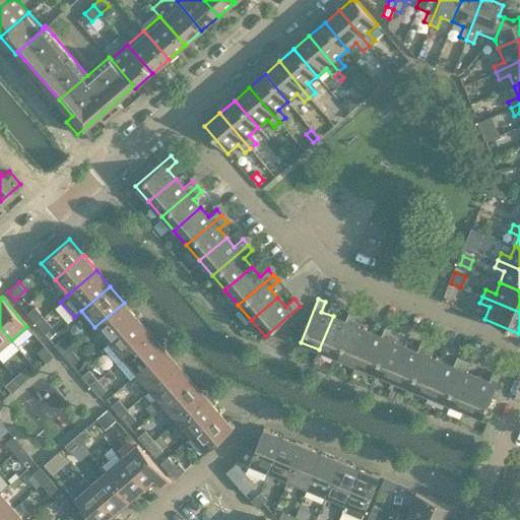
[(109,343),(137,319),(124,303),(94,327),(109,343)]
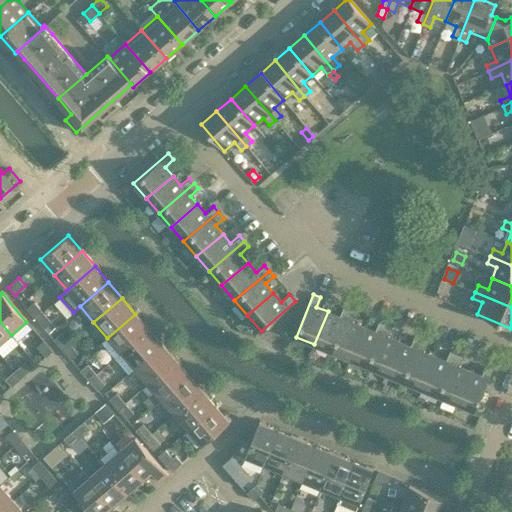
[(35,318),(42,311),(34,301),(26,308),(35,318)]
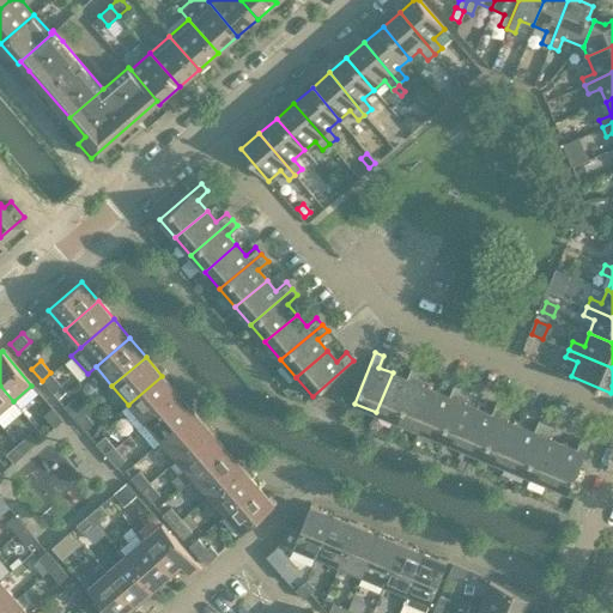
[(396,422),(418,370),(411,368),(406,378),(393,372),(376,412),(396,422)]
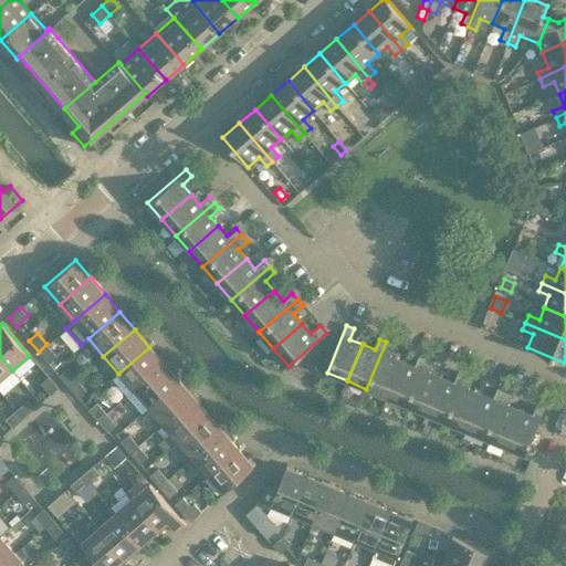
[(388,355),(392,345),(386,342),(366,389),(386,397),(401,360),(388,355)]
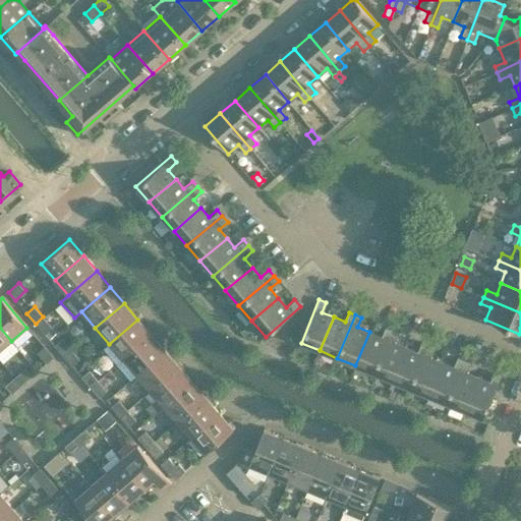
[(45,334),(52,328),(43,316),(36,324),(45,334)]
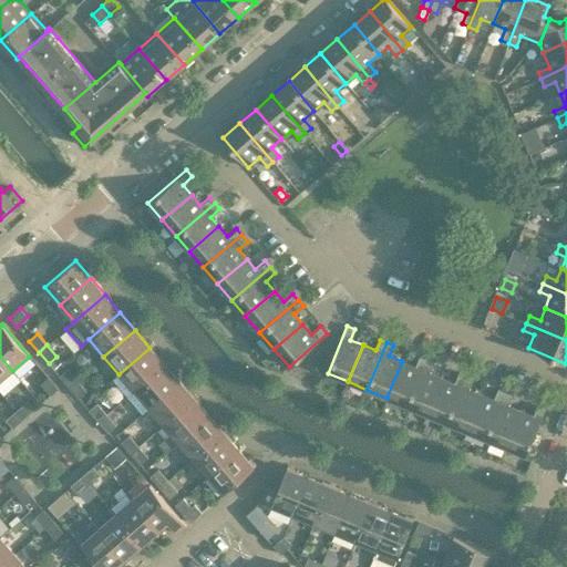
[(133,391),(165,364),(150,348),(119,374),(133,391)]
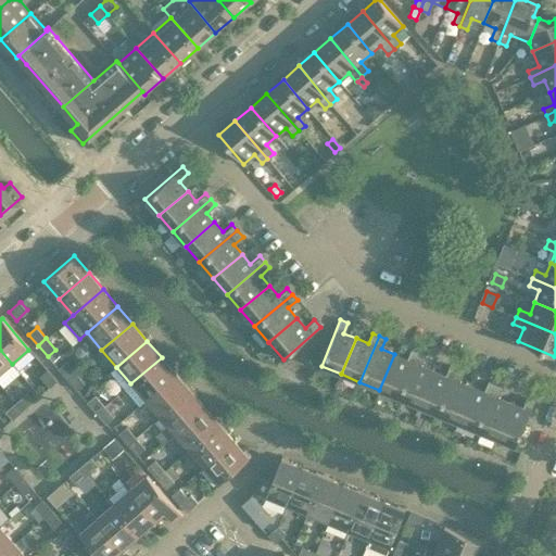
[(399,399),(418,352),(411,349),(406,359),(394,354),(379,390),(399,399)]
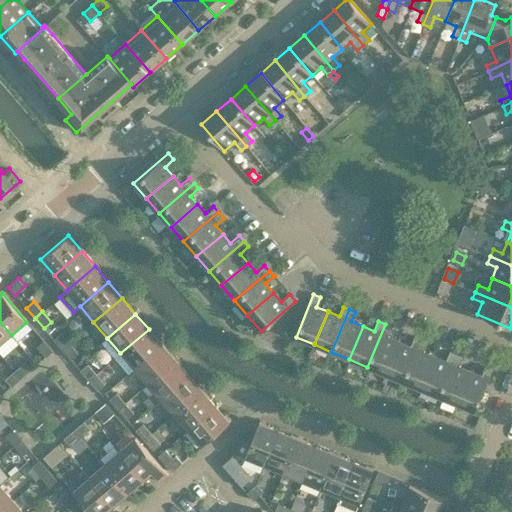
[(0,344),(11,335),(0,322),(0,344)]
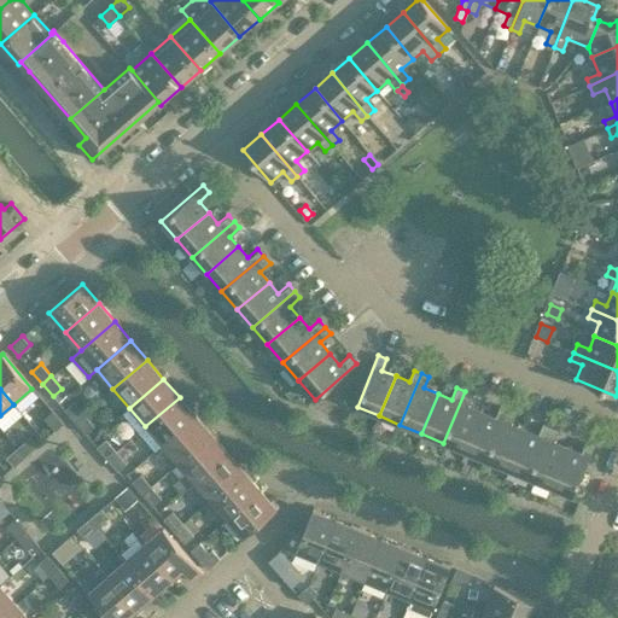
[(468,407),(473,395),(465,391),(443,443),(465,452),(482,412),(468,407)]
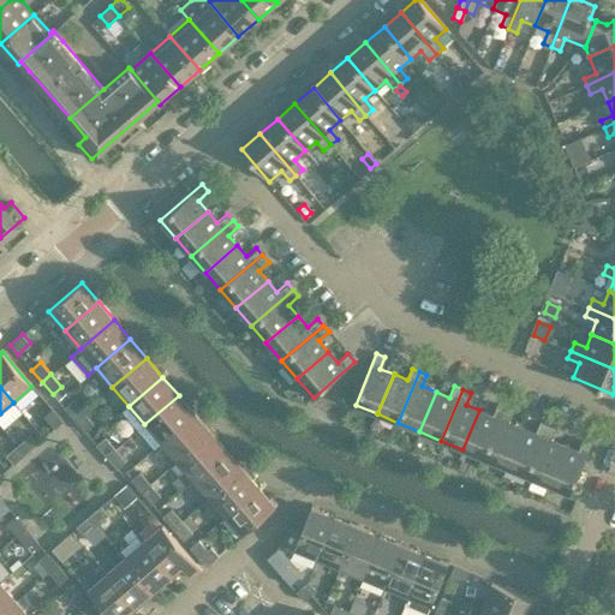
[(161,443),(195,415),(179,395),(144,424),(161,443)]
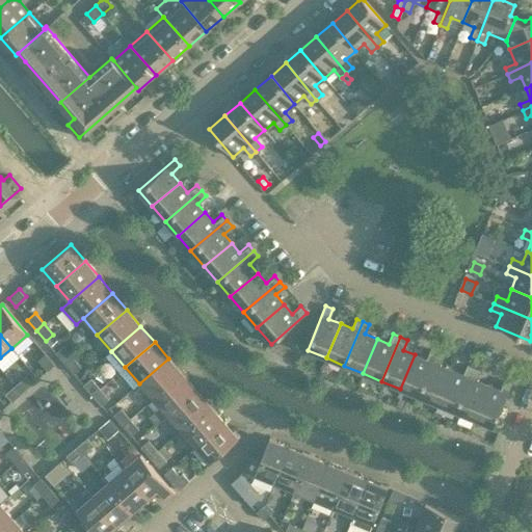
[(63,363),(72,355),(63,346),(55,352),(63,363)]
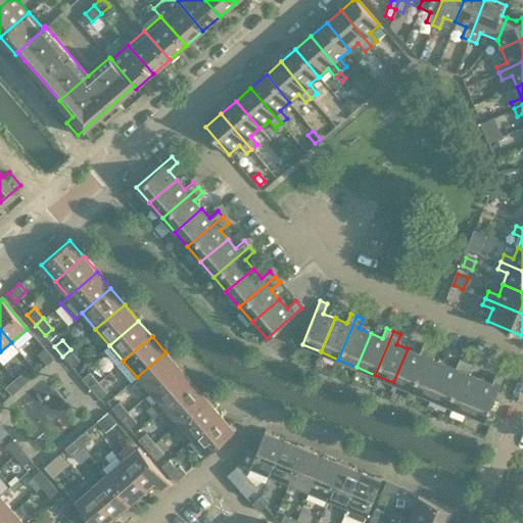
[(411,390),(430,346),(423,343),(419,353),(408,348),(393,382),(411,390)]
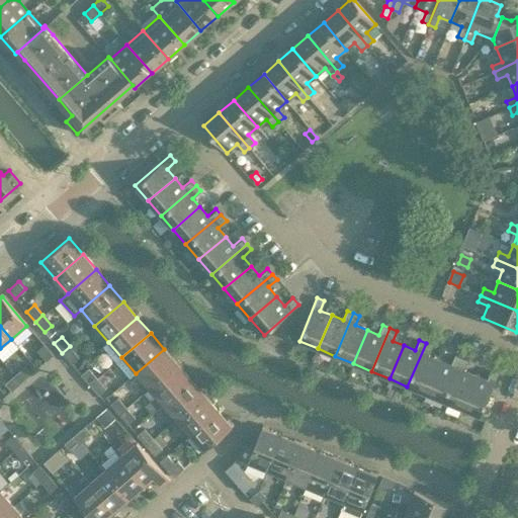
[(428,355),(432,346),(426,343),(407,386),(425,394),(439,360),(428,355)]
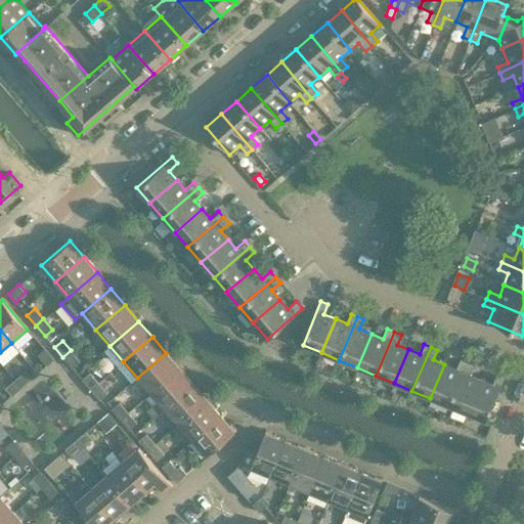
[(46,365),(54,359),(45,348),(37,355),(46,365)]
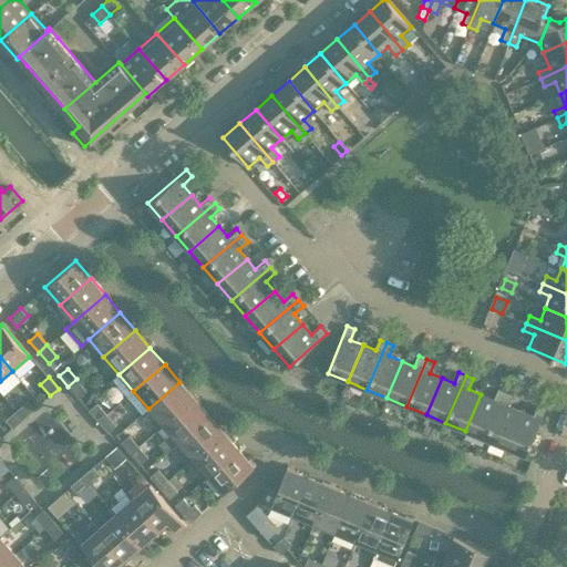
[(78,398),(86,391),(76,379),(68,387),(78,398)]
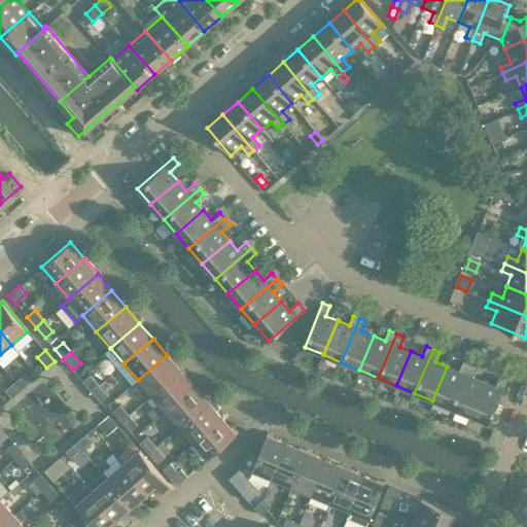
[(151,395),(180,371),(167,355),(138,380),(151,395)]
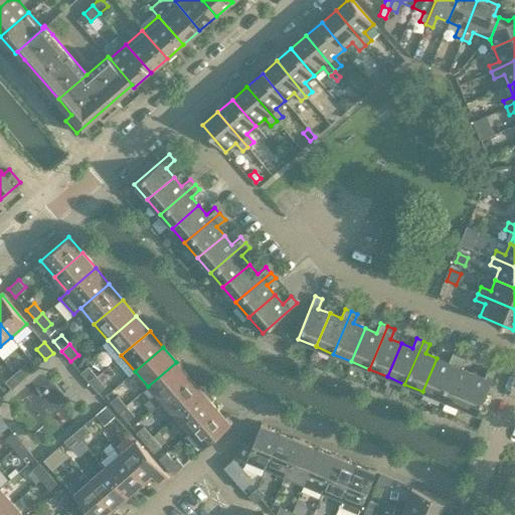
[(442,399),(459,356),(453,353),(449,363),(437,358),(422,391),(442,399)]
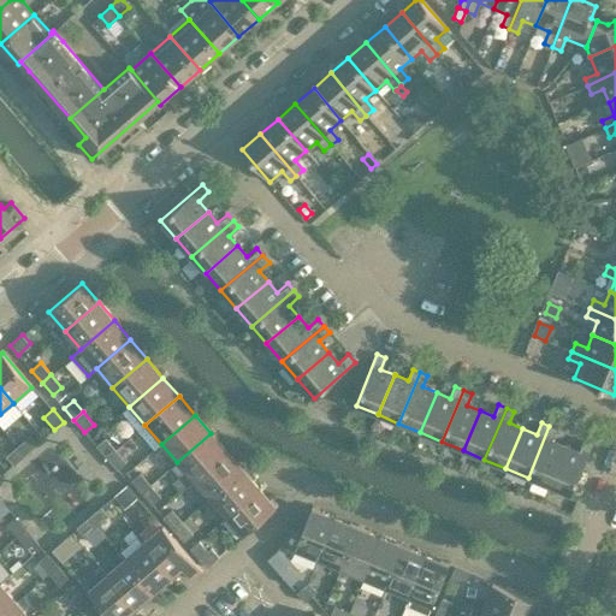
[(552,440),(557,430),(549,426),(528,478),(549,486),(566,446),(552,440)]
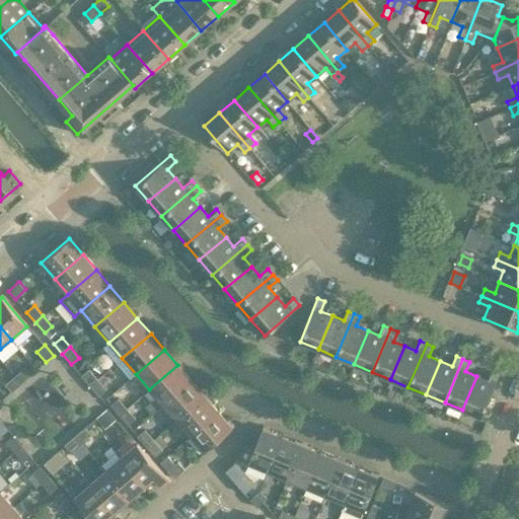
[(163,405),(192,381),(177,365),(149,389),(156,398),(147,409),(152,415),(163,405)]
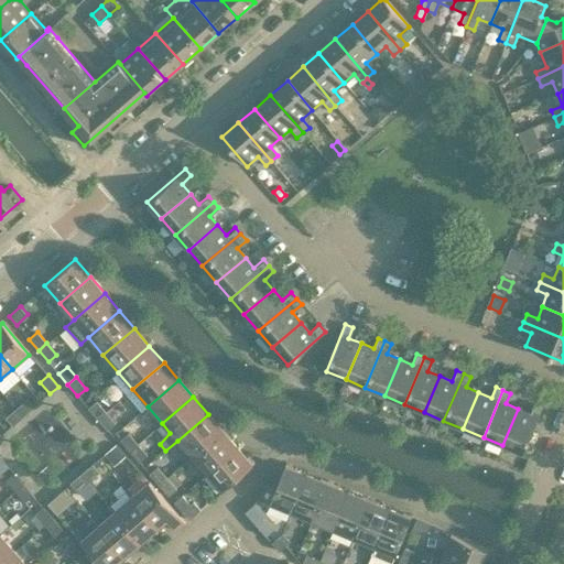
[(23,416),(34,407),(28,398),(15,409),(23,416)]
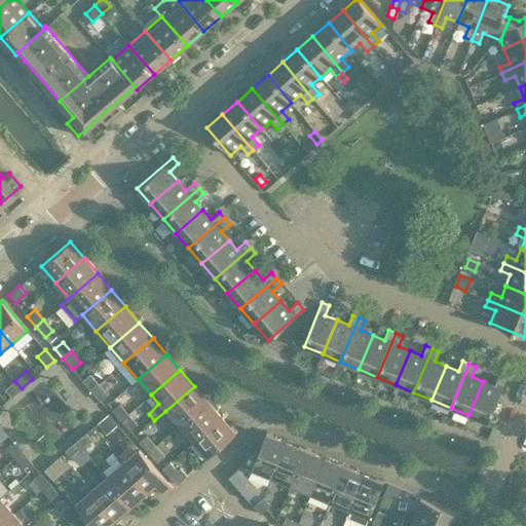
[(91,390),(100,384),(90,373),(82,380),(91,390)]
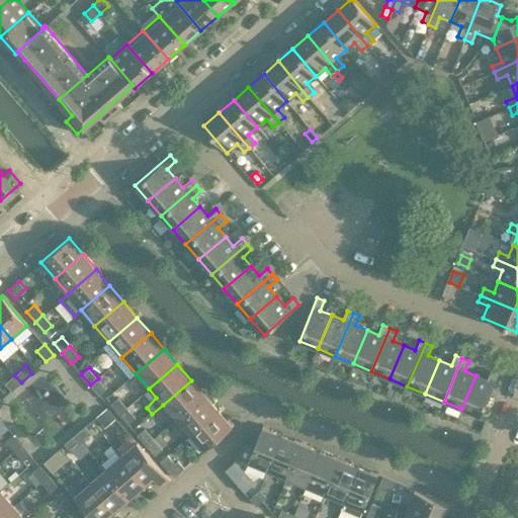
[(481,417),(499,373),(491,370),(487,379),(476,375),(461,409),(481,417)]
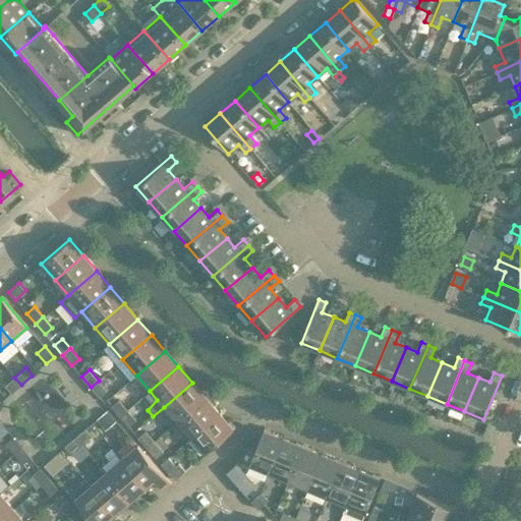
[(12,394),(21,385),(14,378),(5,386),(12,394)]
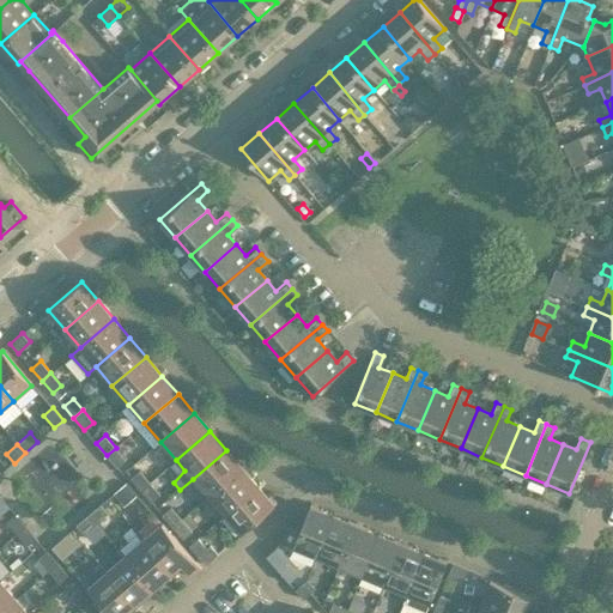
[(117,467),(126,459),(116,448),(107,455),(117,467)]
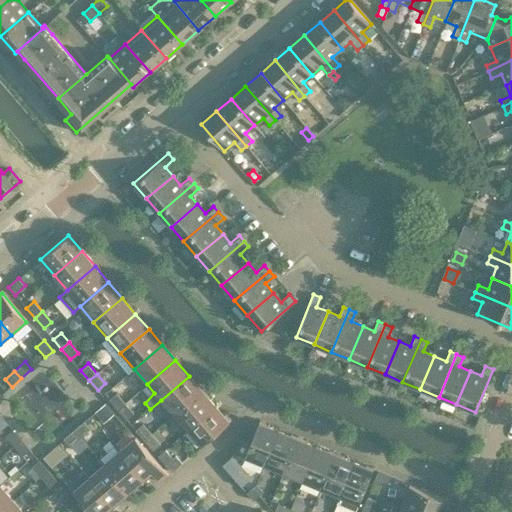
[(174,416),(202,391),(189,376),(161,400),(174,416)]
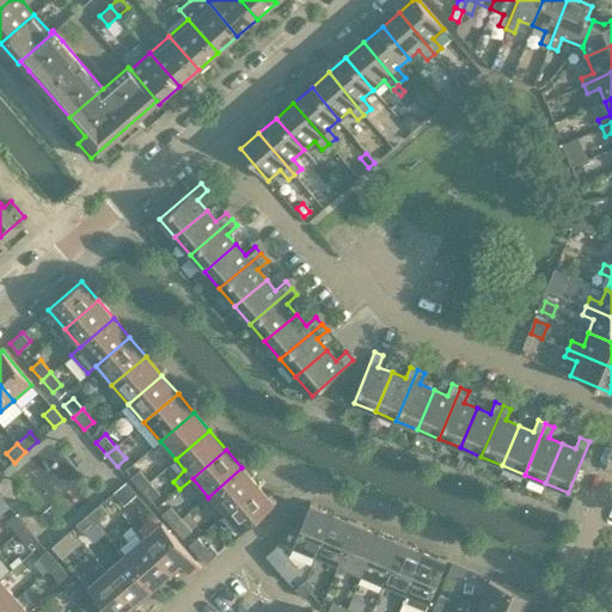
[(224,515),(258,487),(242,467),(208,497),(224,515)]
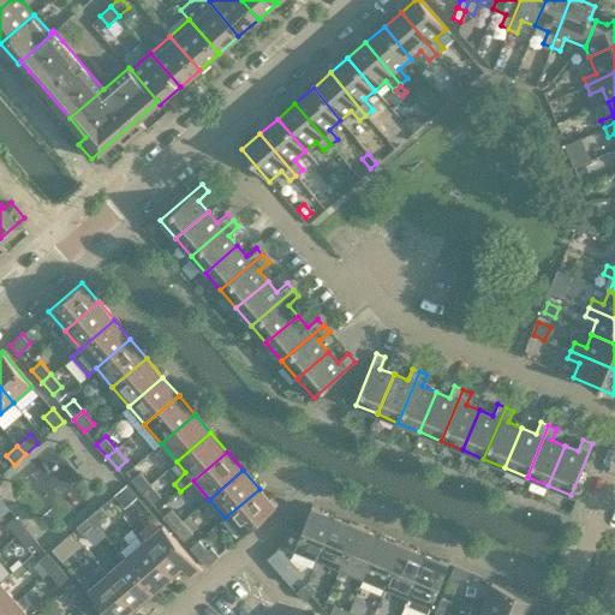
[(142,493),(150,484),(139,471),(131,479),(133,483),(142,493)]
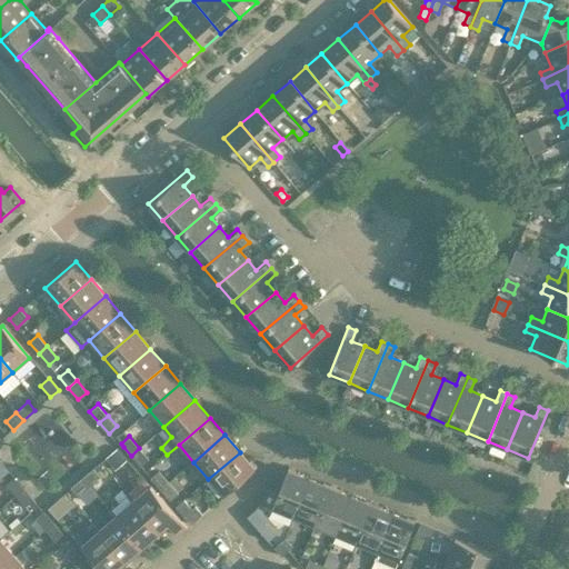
[(118,448),(106,458),(116,469),(127,459),(118,448)]
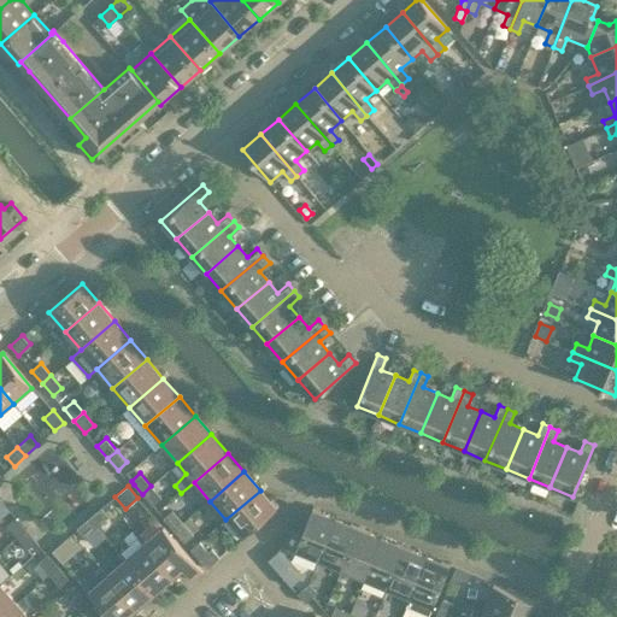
[(152,505),(162,498),(151,486),(142,494),(152,505)]
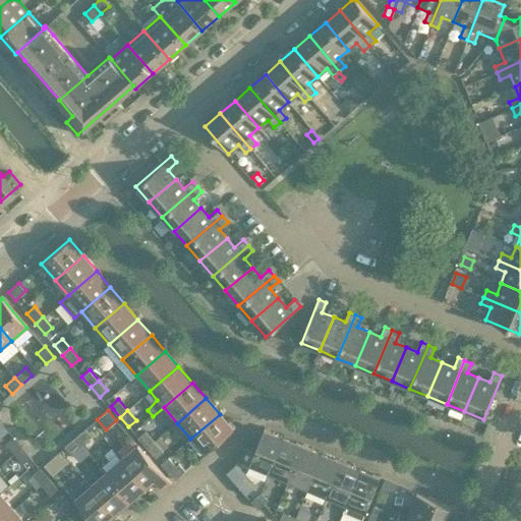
[(205,455),(233,430),(220,414),(190,439),(205,455)]
